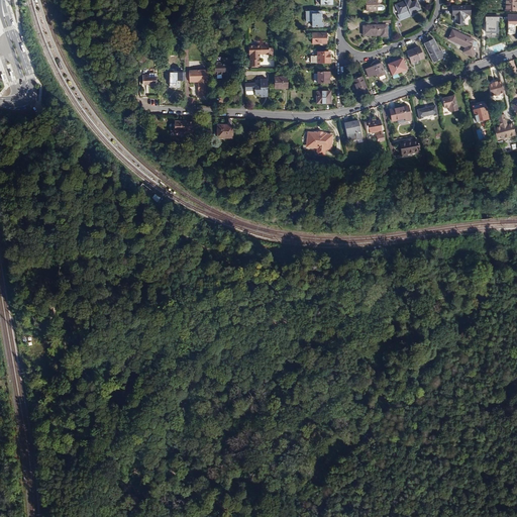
[(377,5),(377,0),(366,0),(366,2),(366,11),(377,10),(377,5)]
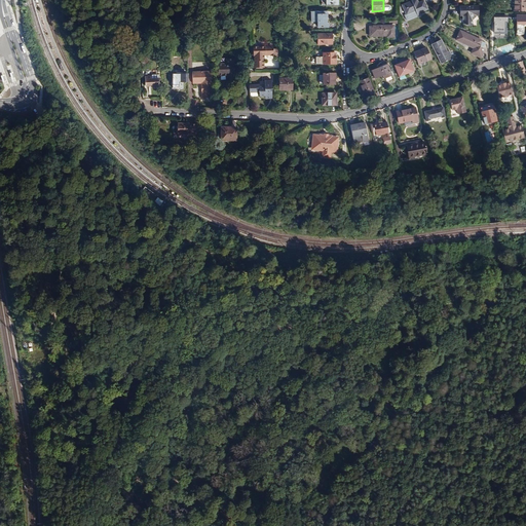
[(416,0),(413,0),(402,5),(406,14),(405,15),(407,21),(414,17),(418,15),(417,14),(420,12),(427,9),(423,1),(418,3),(416,0)]
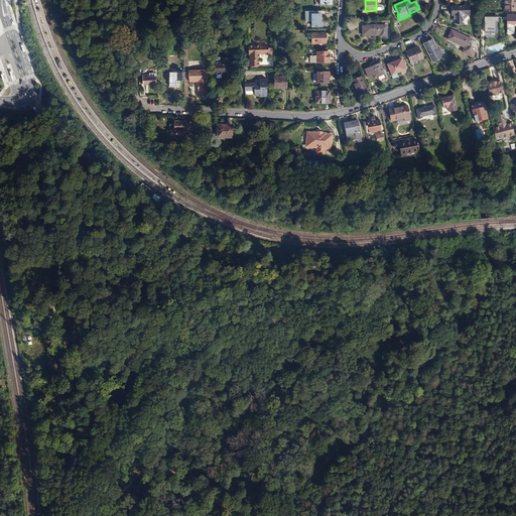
[(515,0),(504,0),(505,10),(515,10),(515,0)]
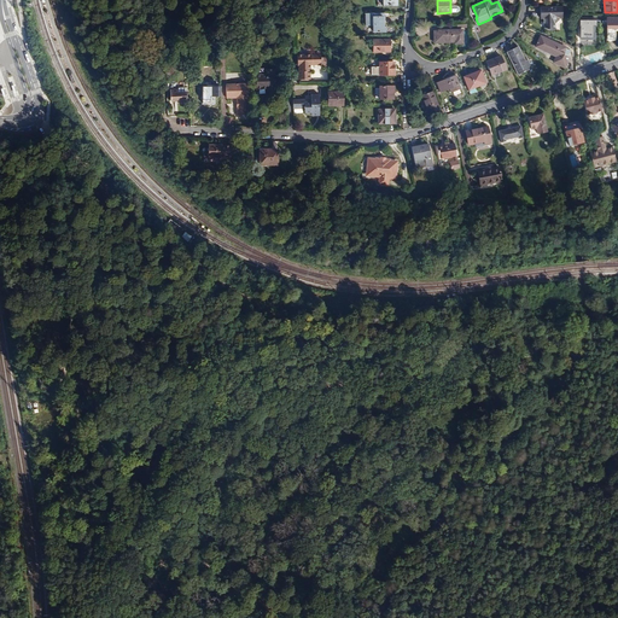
[(540,12),(540,17),(543,17),(544,18),(544,28),(555,30),(554,24),(560,18),(563,18),(563,6),(540,7),(540,12)]
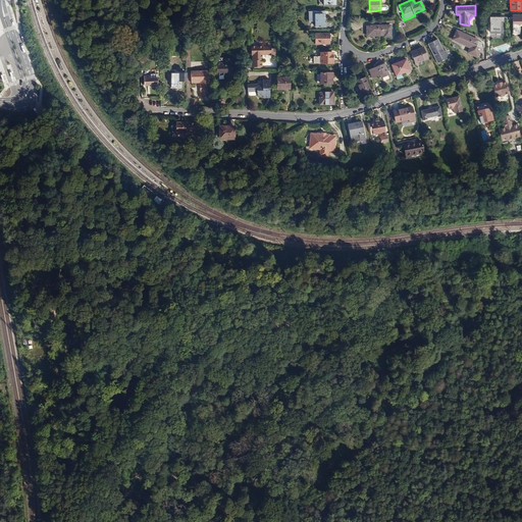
[(315,28),(325,27),(325,21),(325,14),(323,14),(323,11),(309,11),(310,21),(315,21),(315,28)]
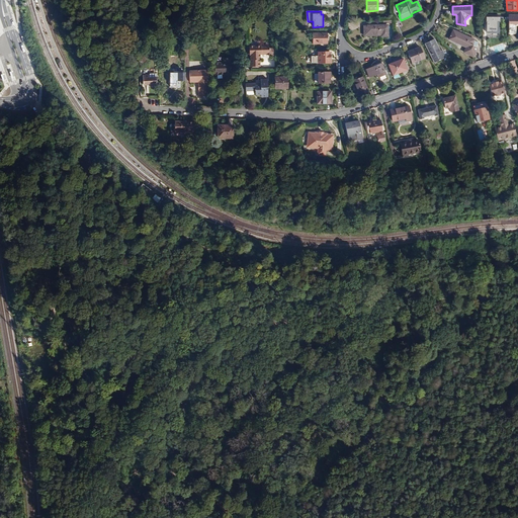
[(517,14),(508,15),(509,33),(516,33),(516,24),(517,23),(517,14)]
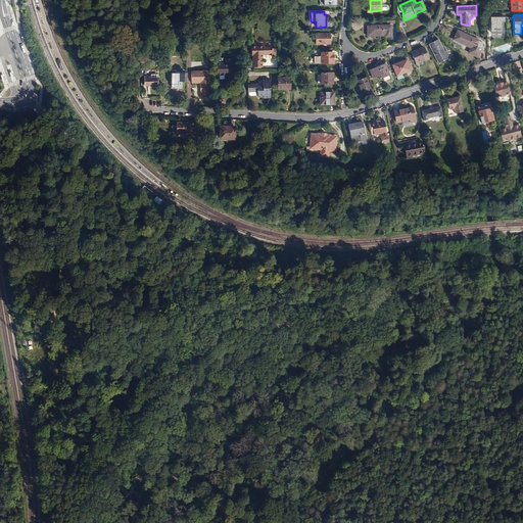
[(488,17),(488,33),(500,33),(501,22),(503,22),(503,17),(488,17)]
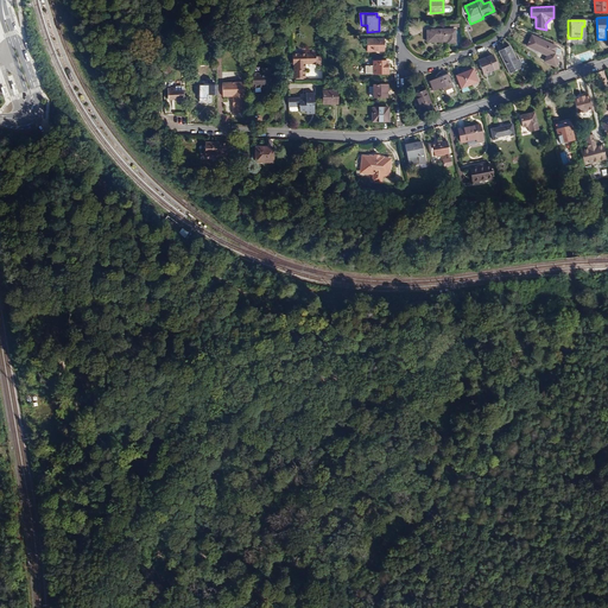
[(455,30),(431,30),(431,32),(431,42),(441,42),(441,38),(448,38),(448,40),(448,43),(451,43),(455,43),(455,30)]
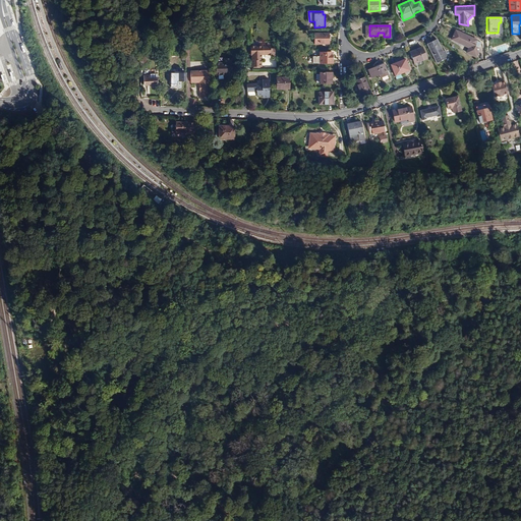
[(451,40),(468,48),(466,53),(476,57),(478,52),(479,50),(479,49),(478,48),(477,47),(475,45),(477,40),(455,30),(453,35),(451,40)]
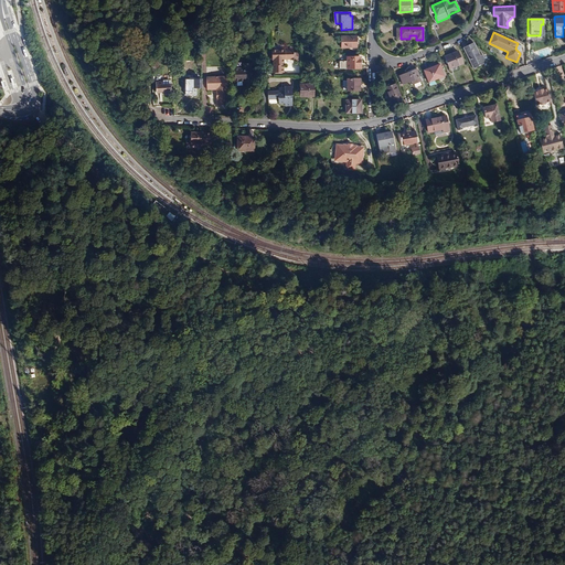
[(361,36),(341,36),(341,48),(360,48),(360,43),(360,41),(361,41),(361,36)]
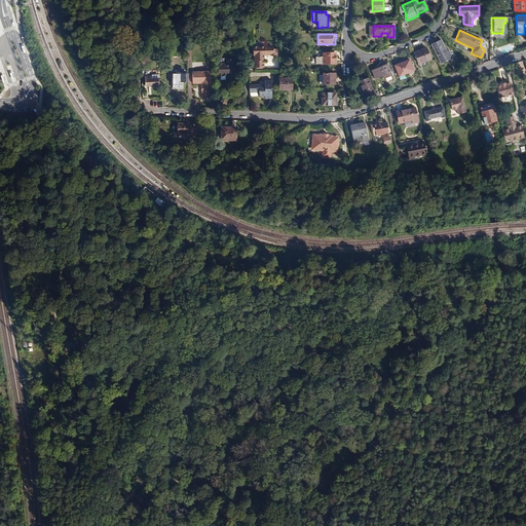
[(431,44),(441,64),(452,58),(449,51),(447,52),(441,40),(437,42),(431,44)]
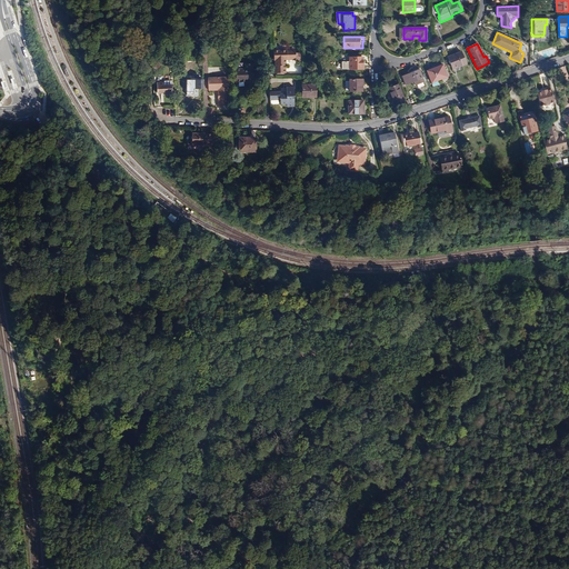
[(273,50),(275,60),(277,60),(277,62),(275,62),(276,66),(275,66),(275,73),(279,73),(286,73),(286,60),(296,60),(296,61),(300,61),(300,52),(296,52),(296,51),(287,52),(287,50),(273,50)]
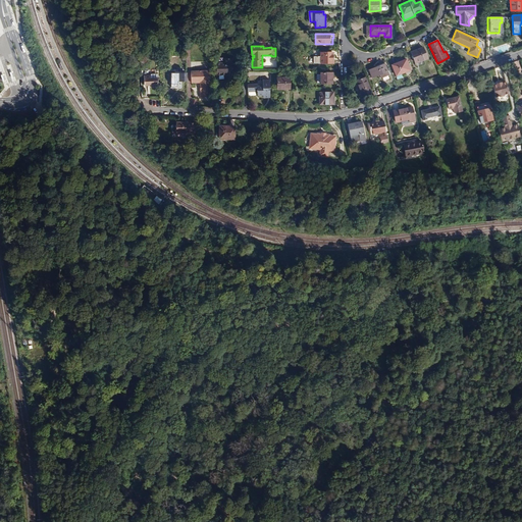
[(411,52),(415,63),(427,59),(423,47),(418,49),(411,52)]
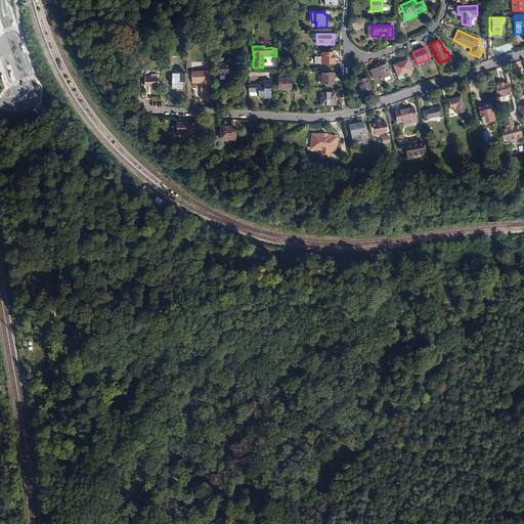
[(322,57),(322,64),(335,63),(335,57),(335,52),(321,52),(322,57)]
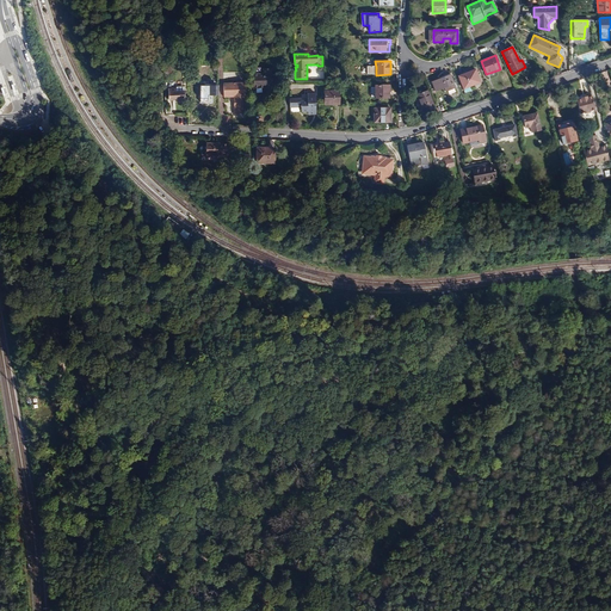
[(272,91),(272,69),(263,69),(264,74),(253,74),(254,88),(260,88),(264,88),(264,91),(272,91)]
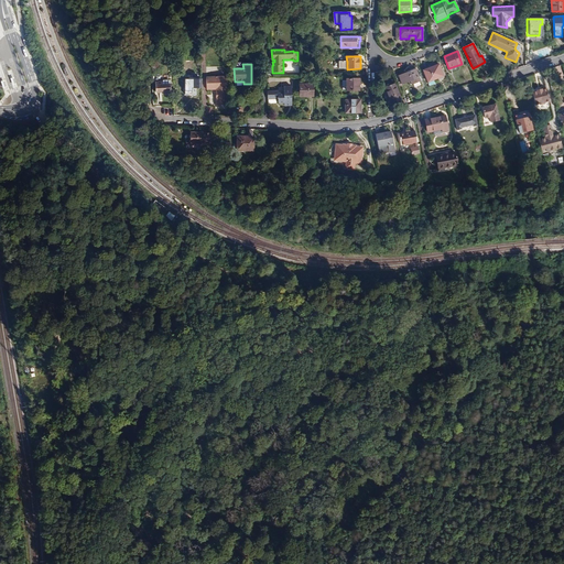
[(423,71),(427,82),(444,76),(438,64),(430,68),(423,71)]
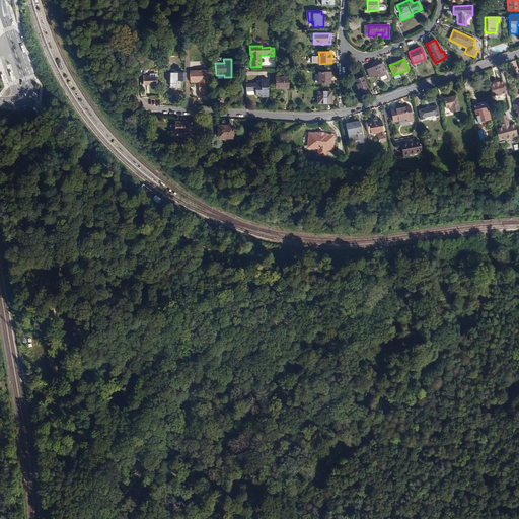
[(367,70),(370,78),(377,75),(385,71),(382,64),(374,67),(367,70)]
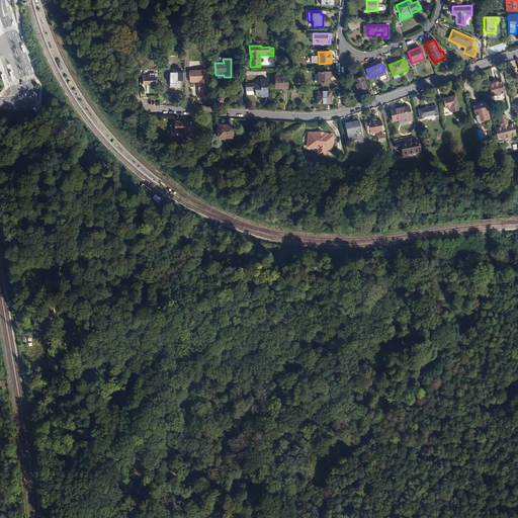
[(203,96),(208,96),(207,70),(190,71),(190,82),(198,82),(198,85),(200,86),(200,89),(198,90),(199,97),(203,96)]
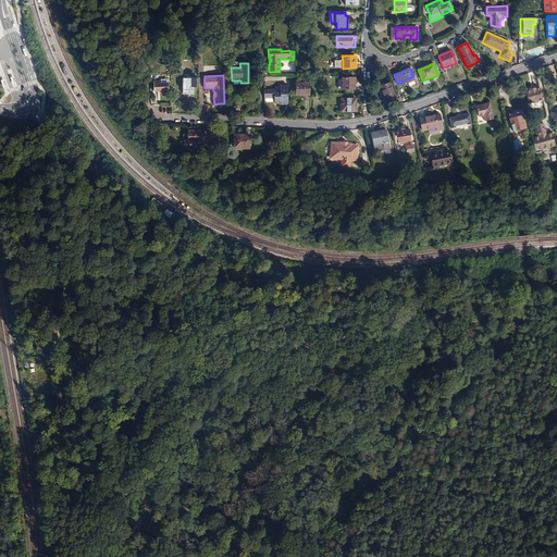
[(342,88),(343,90),(355,89),(355,83),(355,77),(342,77),(342,79),(342,88)]
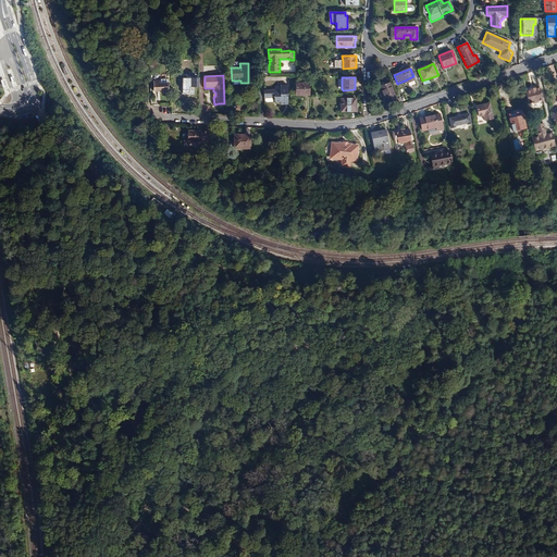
[(199,78),(187,78),(187,87),(194,87),(199,87),(199,78)]
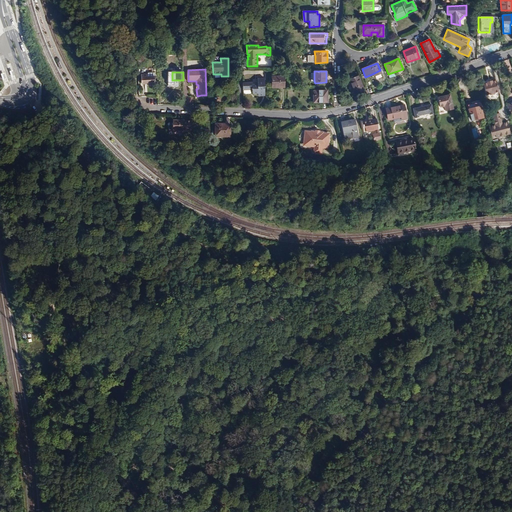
[(148,74),(141,74),(141,83),(148,83),(148,86),(151,85),(155,85),(155,77),(148,77),(148,74)]
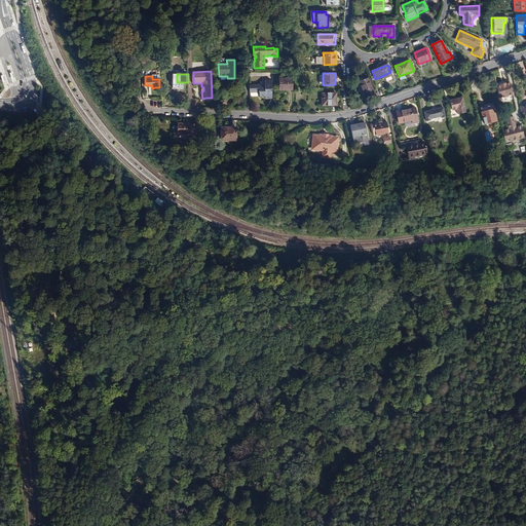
[(363,79),(359,81),(363,91),(365,97),(374,94),(368,77),(363,79)]
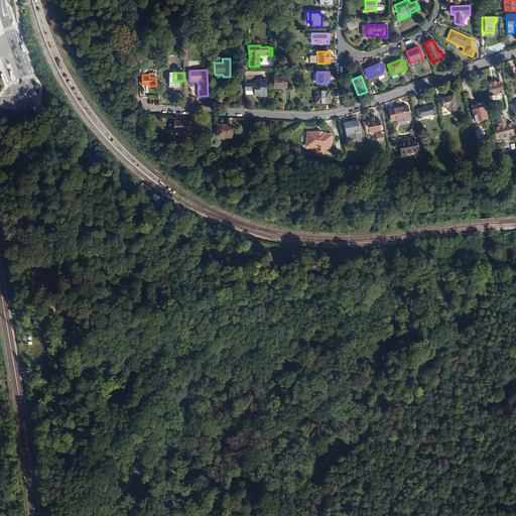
[(274,77),(274,89),(279,89),(286,88),(286,77),(274,77)]
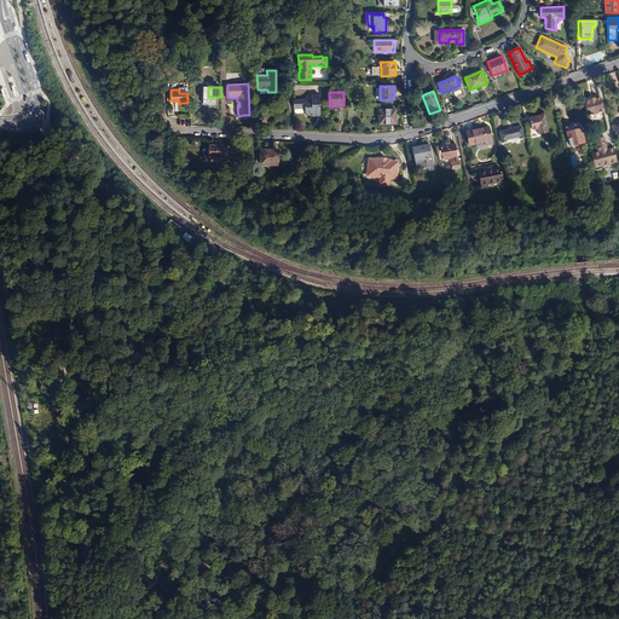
[(320,116),(319,94),(312,94),(312,102),(305,102),(305,99),(294,100),(294,109),(305,109),(305,114),(310,114),(312,114),(312,116),(320,116)]
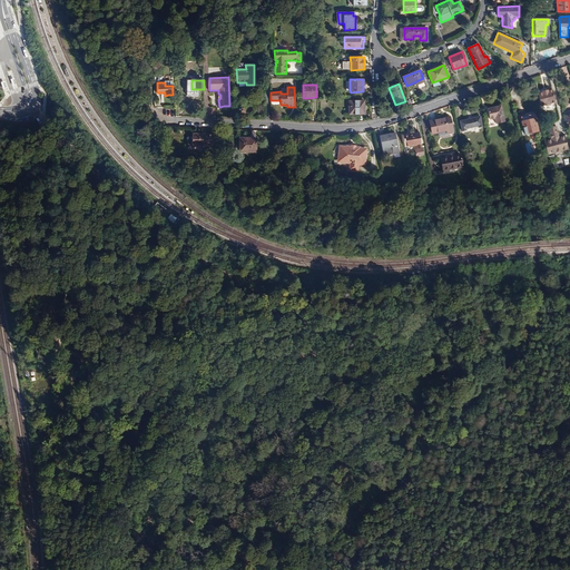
[(542,92),(538,94),(541,106),(546,105),(547,106),(550,105),(551,104),(556,102),(552,90),(548,91),(548,90),(542,91),(542,92)]
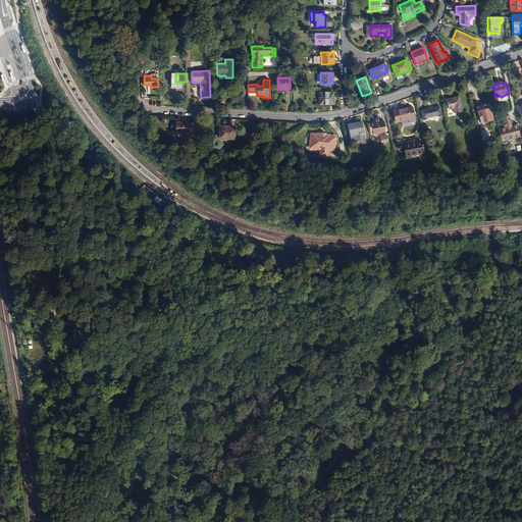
[(320,93),(320,104),(333,104),(333,98),(333,93),(320,93)]
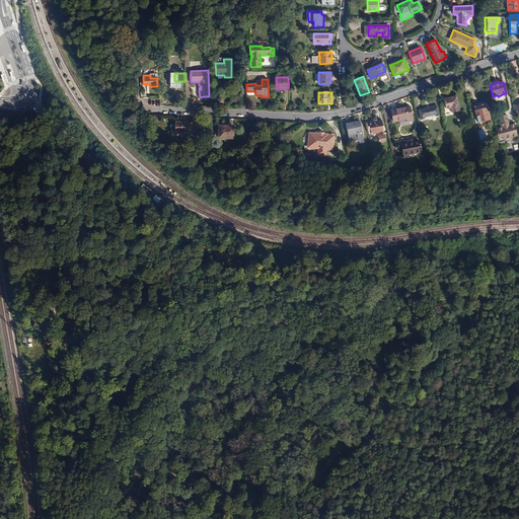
[(444,99),(445,104),(450,103),(450,105),(452,113),(459,110),(456,96),(452,97),(444,99)]
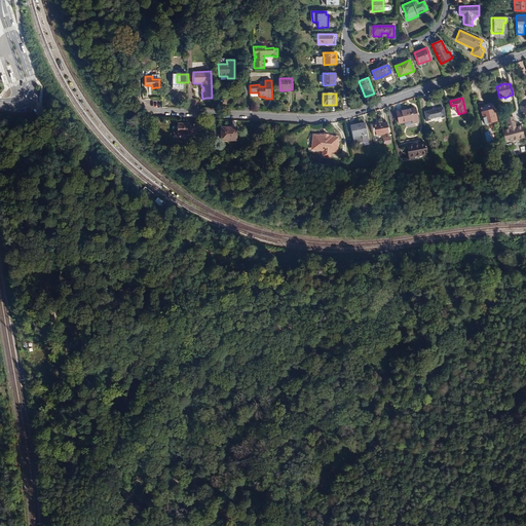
[(396,112),(399,123),(404,122),(412,120),(412,123),(418,122),(415,108),(406,110),(396,112)]
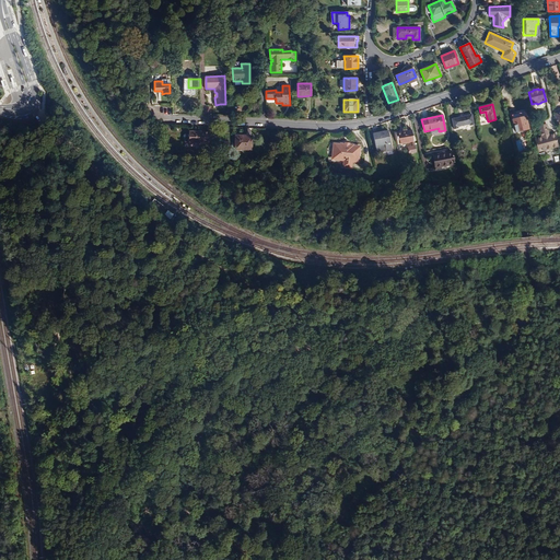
[(452,119),(454,129),(458,128),(457,127),(470,124),(470,126),(474,125),(471,115),(452,119)]
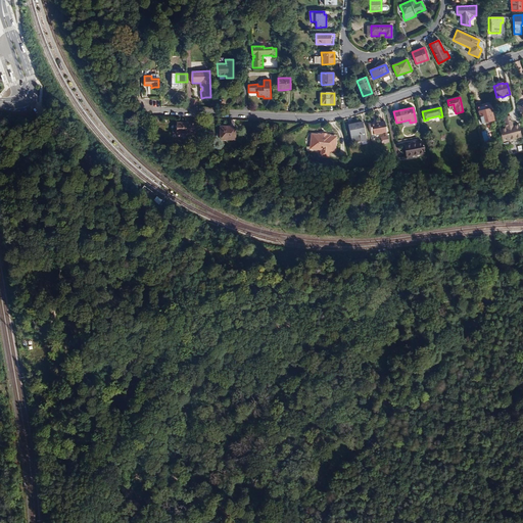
[(479,111),(482,123),(493,120),(490,108),(484,110),(479,111)]
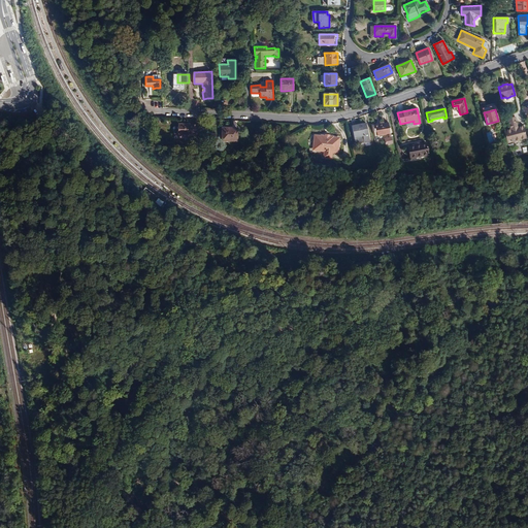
[(518,128),(515,117),(506,119),(508,129),(503,131),(507,145),(527,140),(523,127),(518,128)]
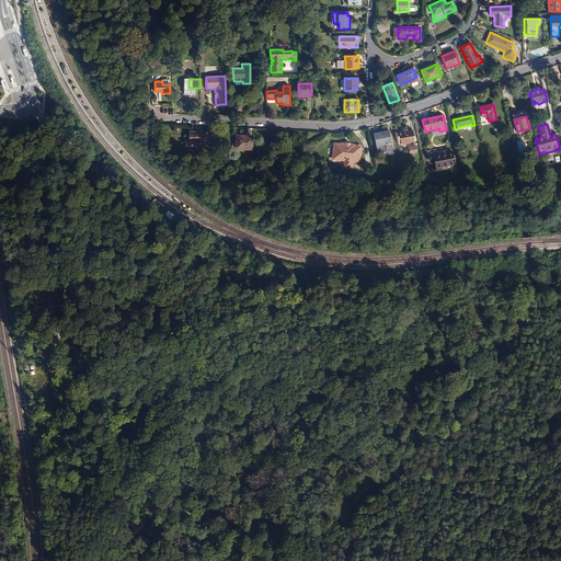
[(393,150),(389,130),(386,132),(379,133),(374,134),(378,153),(393,150)]
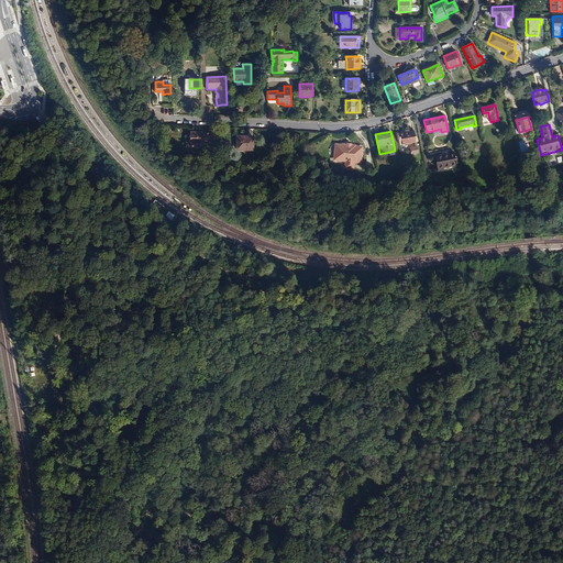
[(417,142),(415,131),(406,132),(398,133),(400,145),(417,142)]
